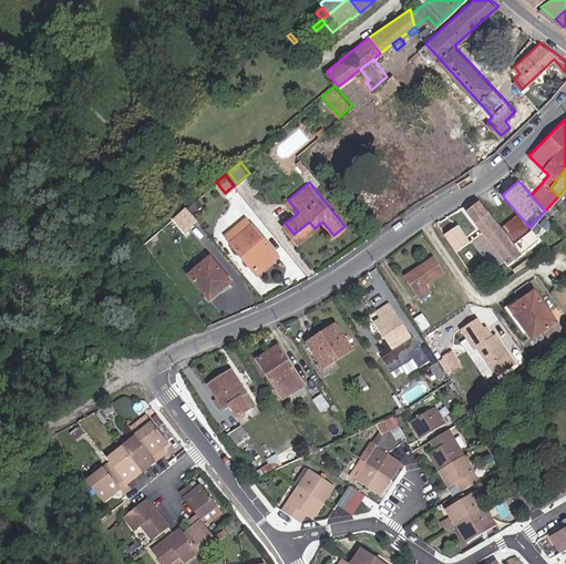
[(188,204),(193,209),(202,202),(197,197),(188,204)]
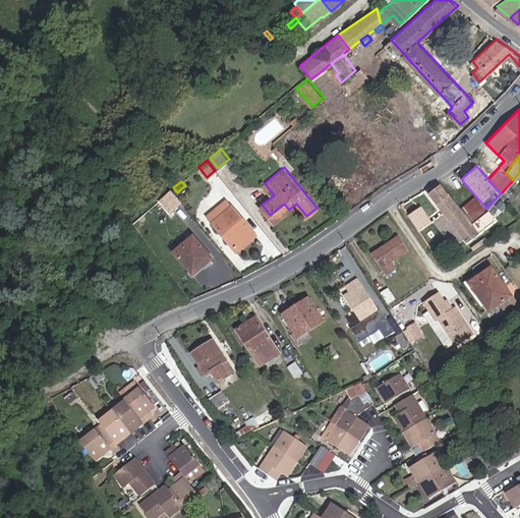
[(476,232),(439,185),(428,193),(466,241),(476,232)]
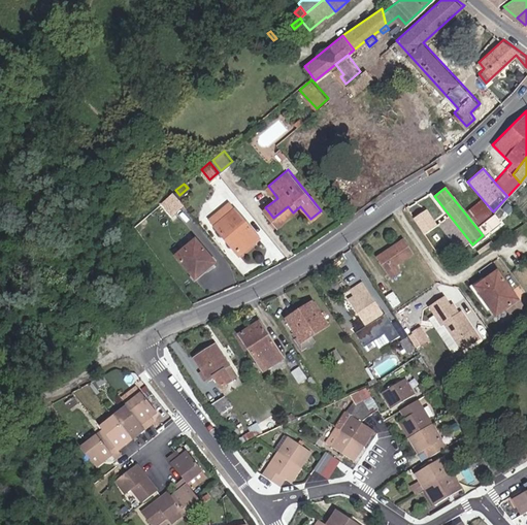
[(481,199),(467,211),(478,223),(491,210),(481,199)]
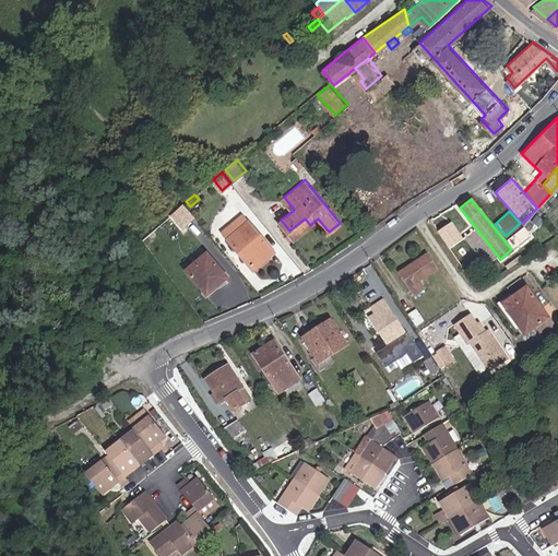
[(270,246),(272,245),(249,219),(228,236),(250,262),(252,260),(257,265),(273,251),(270,246)]
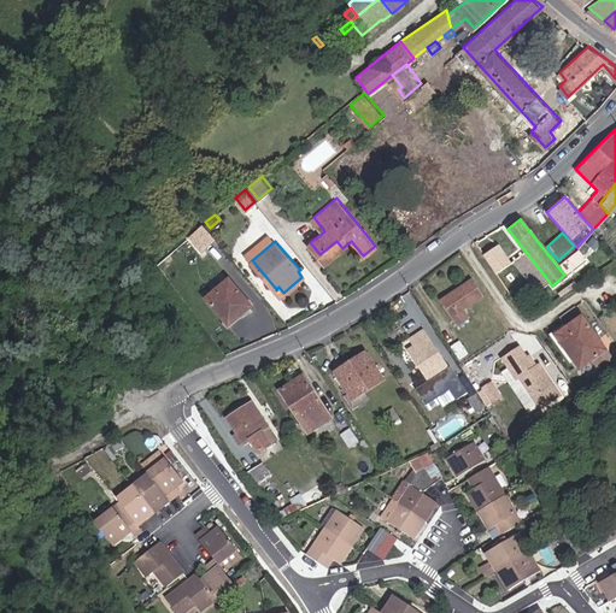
[(326,261),(342,248),(336,241),(320,254),(326,261)]
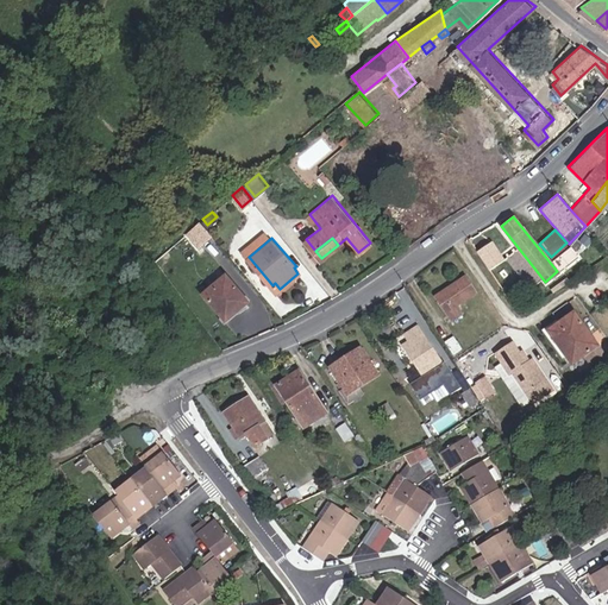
[(237,303),(239,307),(249,298),(227,272),(204,291),(223,315),(237,303)]
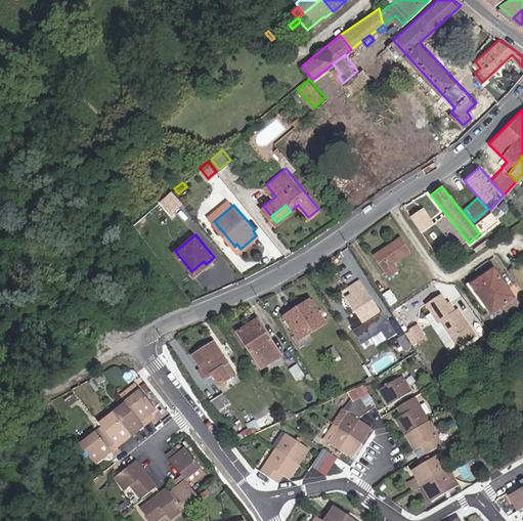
[(401,239),(376,255),(389,276),(398,270),(393,263),(410,252),(401,239)]
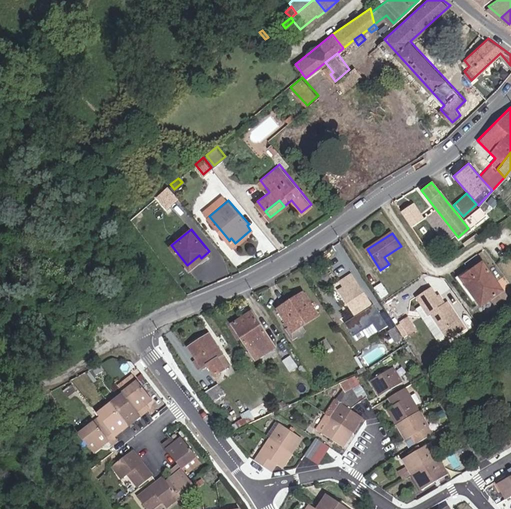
[(190,268),(201,258),(199,255),(187,265),(190,268)]
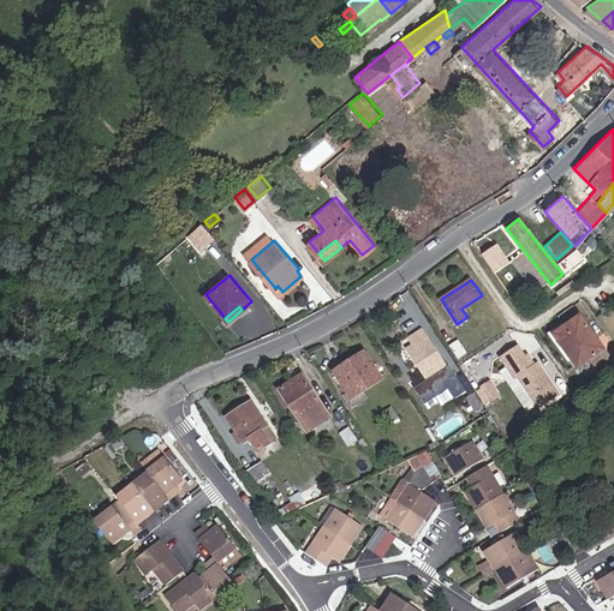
[(578,313),(552,333),(577,367),(588,359),(594,366),(608,355),(578,313)]
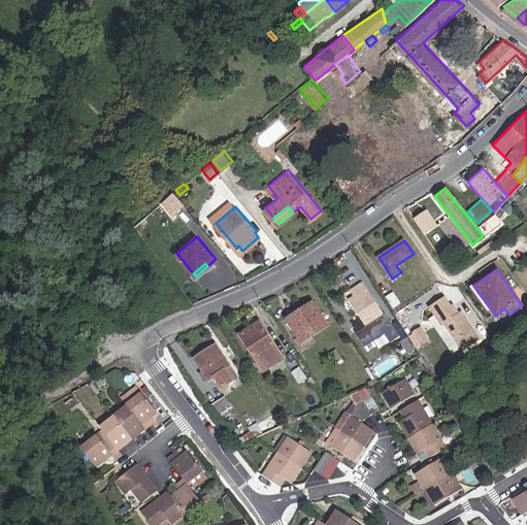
[(384,316),(361,283),(351,289),(355,295),(350,298),(368,326),(384,316)]
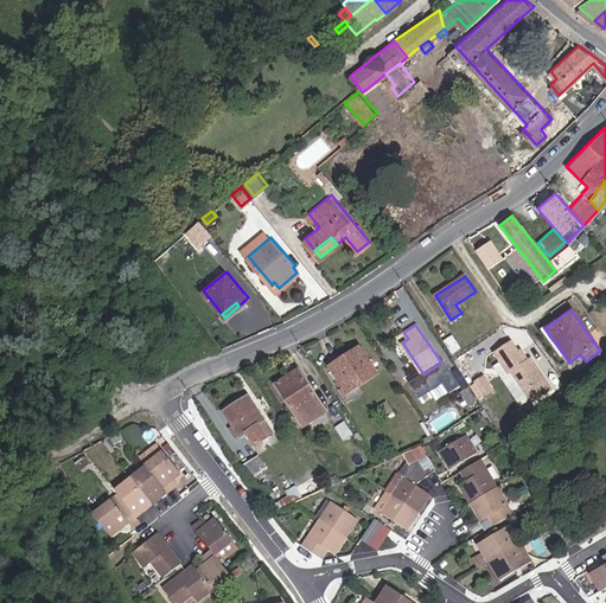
[(530,402),(549,389),(531,363),(528,364),(518,350),(516,351),(509,340),(491,352),(505,373),(509,371),(530,402)]
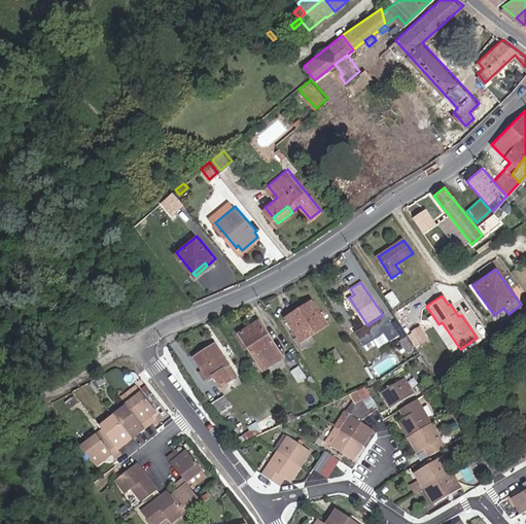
[(301,340),(311,334),(327,323),(312,300),(285,316),(297,336),(301,340)]
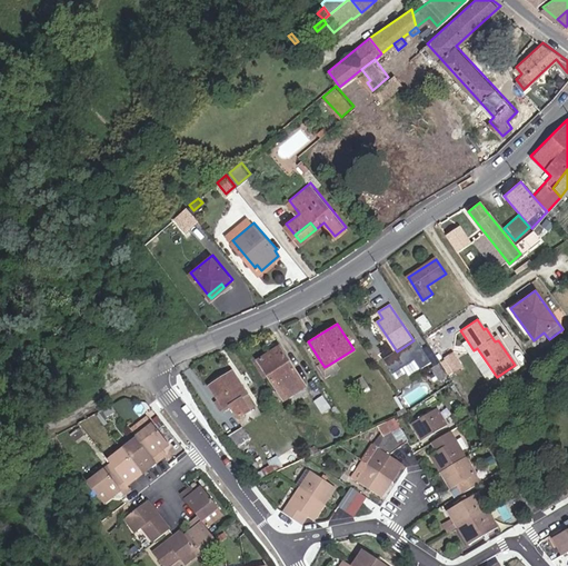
[(279,346),(258,359),(284,397),(304,385),(279,346)]
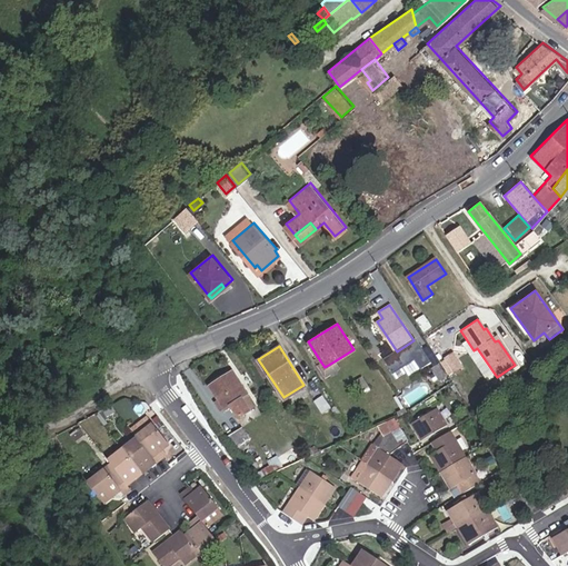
[(454,353),(445,358),(452,371),(461,366),(454,353)]
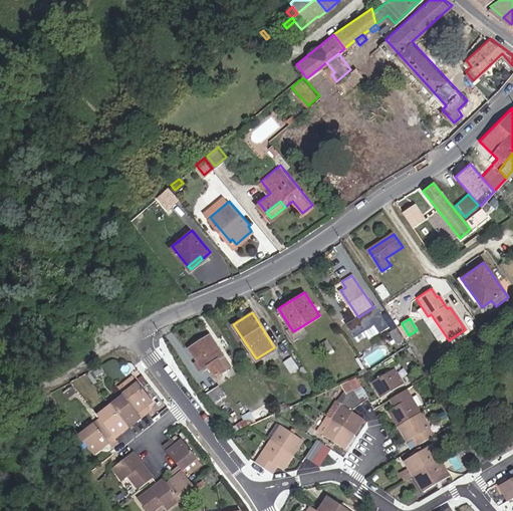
[(307,331),(303,325),(293,331),(290,327),(286,329),(293,340),(298,337),(299,338),(304,335),(303,334),(307,331)]
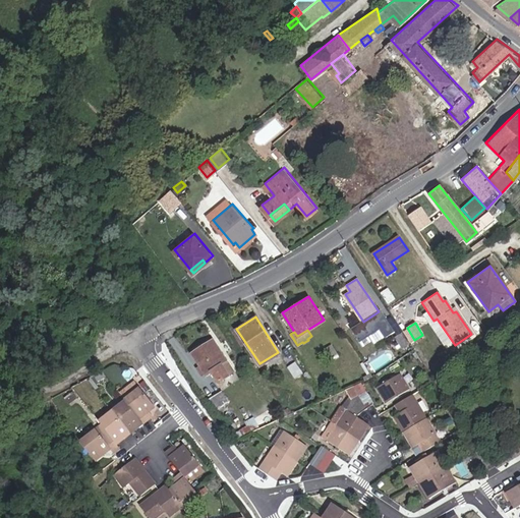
[(401,332),(394,336),(402,348),(409,343),(401,332)]
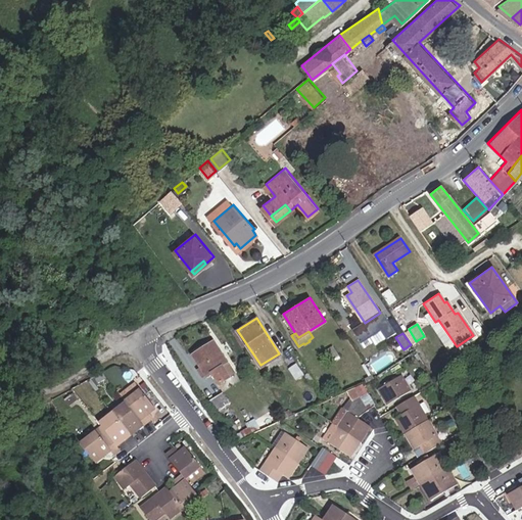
[(214,340),(192,353),(206,375),(211,372),(219,382),(228,376),(221,366),(227,362),(214,340)]
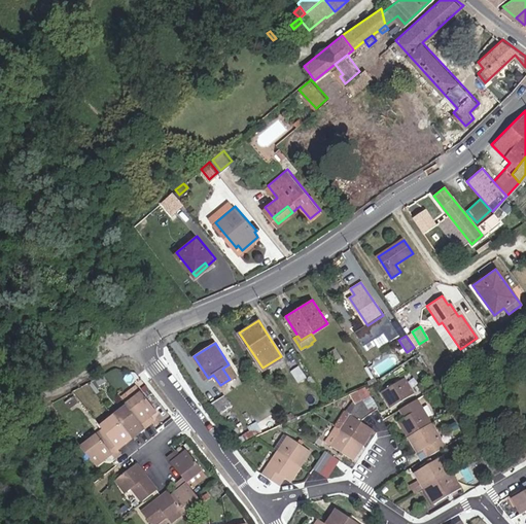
[(342,359),(335,347),(329,350),(337,362),(342,359)]
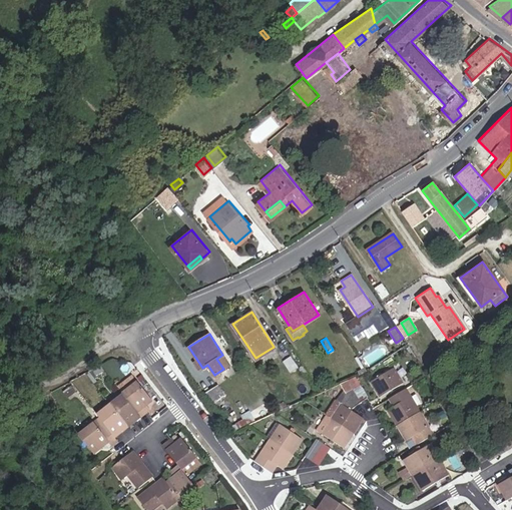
[(394,367),(371,381),(380,396),(403,382),(394,367)]
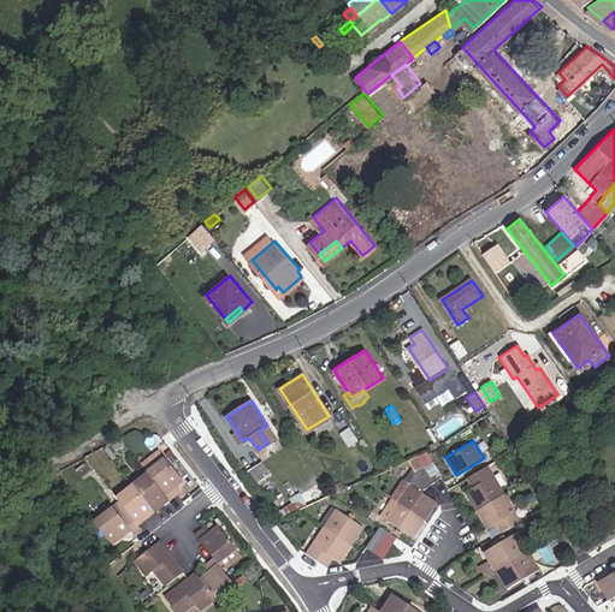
[(146,469),(163,456),(158,449),(140,462),(146,469)]
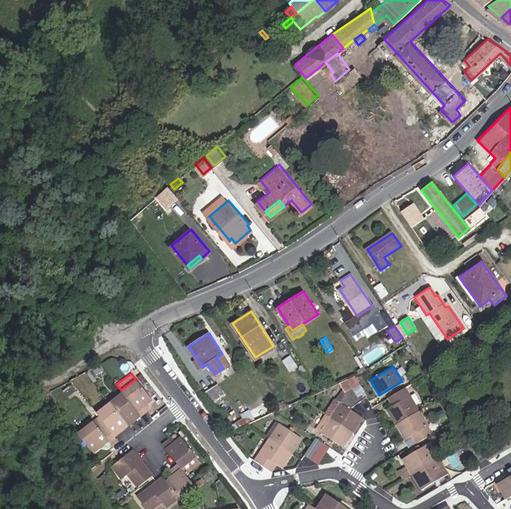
[(136,378),(121,390),(122,391),(139,414),(145,410),(141,404),(150,397),(136,378)]
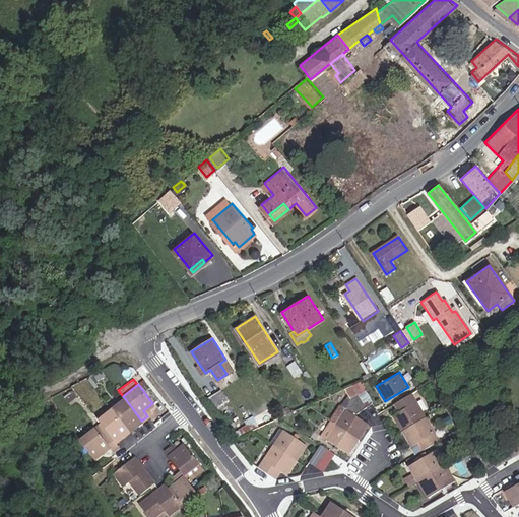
[(364,408),(371,404),(360,386),(352,389),(364,408)]
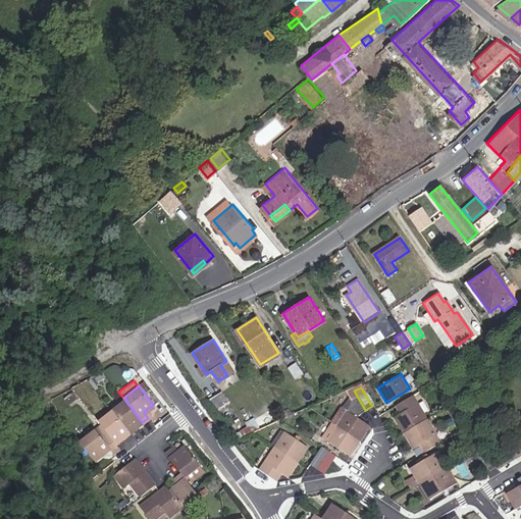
[(76,396),(71,390),(63,396),(68,402),(76,396)]
